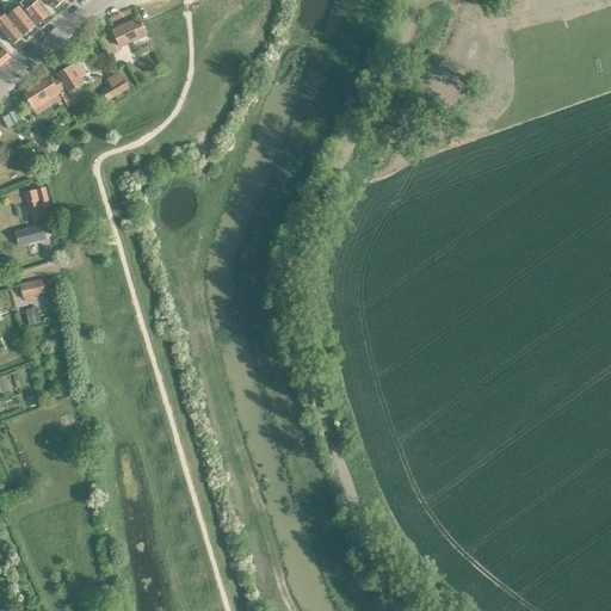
[(37,25),(49,16),(36,0),(23,0),(20,4),(37,25)]
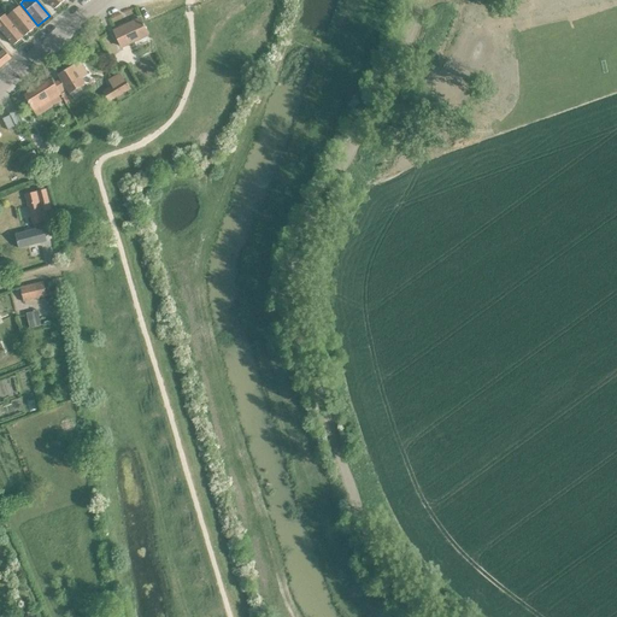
[(19,7),(17,10),(10,16),(19,28),(22,27),(28,34),(35,27),(19,7)]
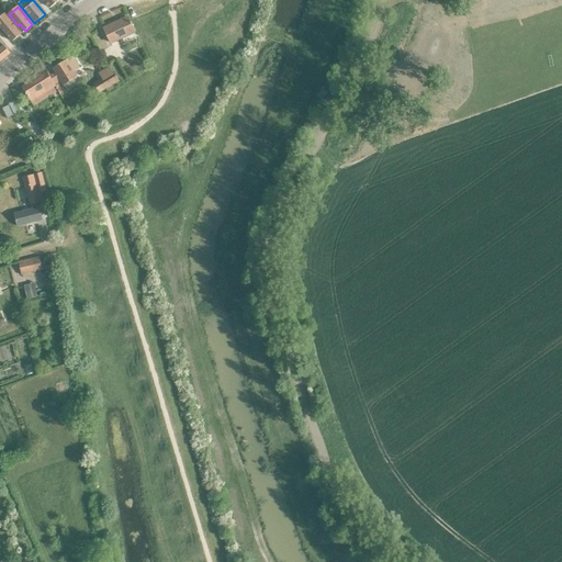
[(4,13),(2,15),(0,17),(0,27),(12,42),(21,34),(4,13)]
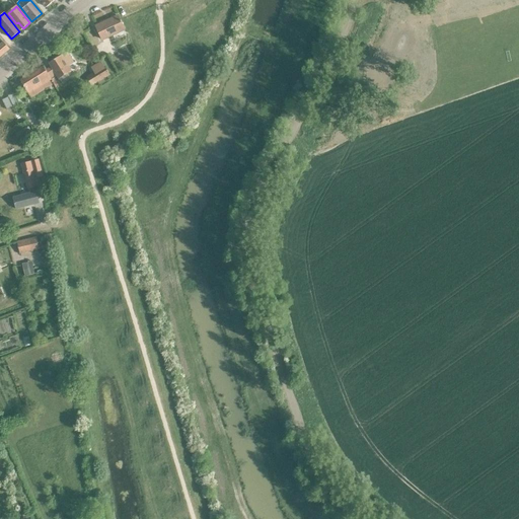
[(101,39),(124,28),(118,14),(95,24),(101,39)]
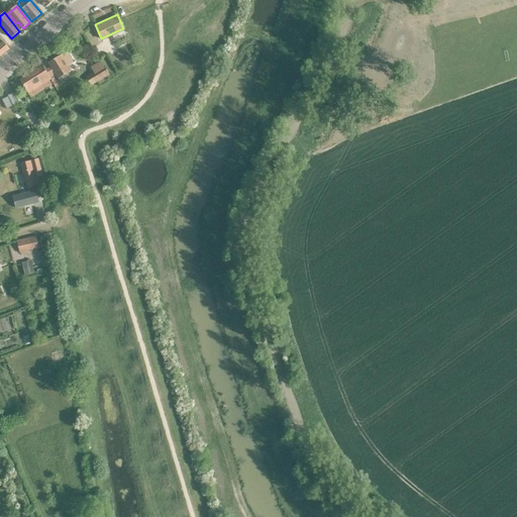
[(0,56),(9,48),(0,37),(0,56)]
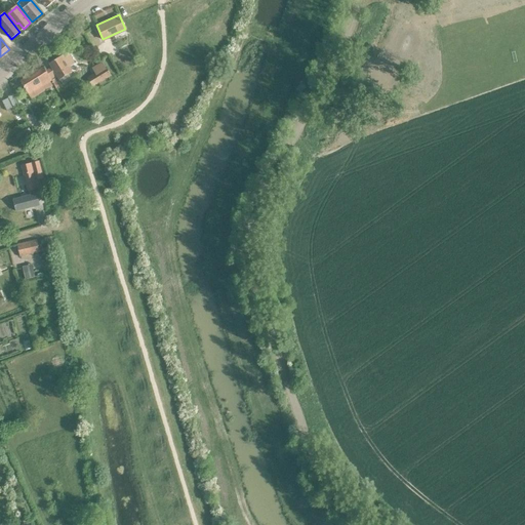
[(45,70),(50,78),(56,75),(58,78),(72,71),(69,66),(74,62),(67,50),(49,63),(51,66),(45,70)]
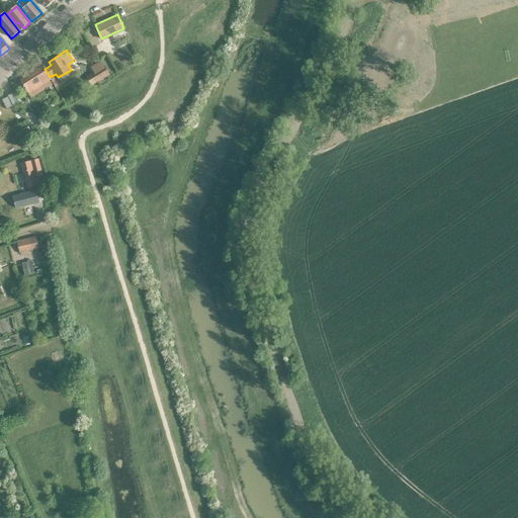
[(86,76),(91,83),(108,73),(103,65),(102,66),(99,61),(91,66),(94,71),(86,76)]
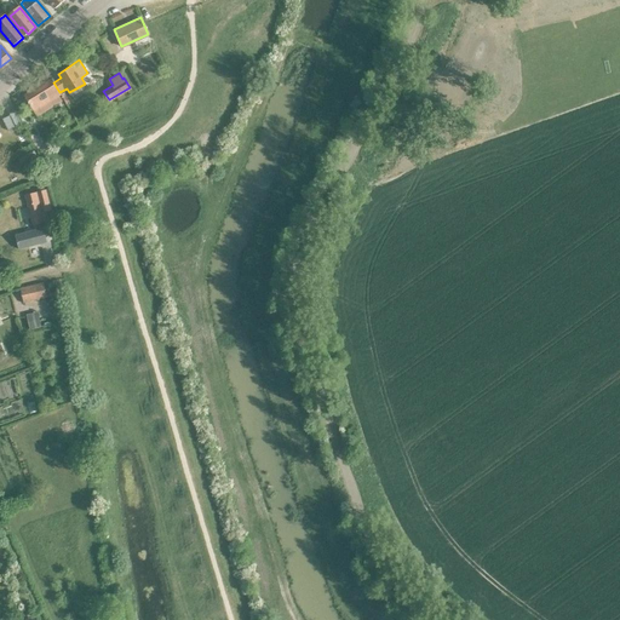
[(61,95),(59,92),(53,82),(51,78),(23,96),(34,112),(61,95)]
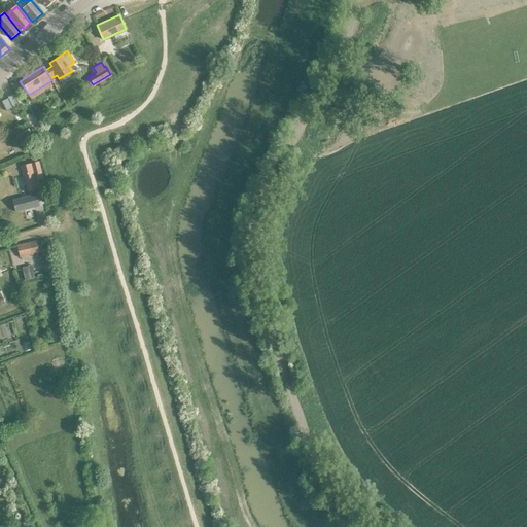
[(14,108),(20,106),(14,95),(8,97),(14,108)]
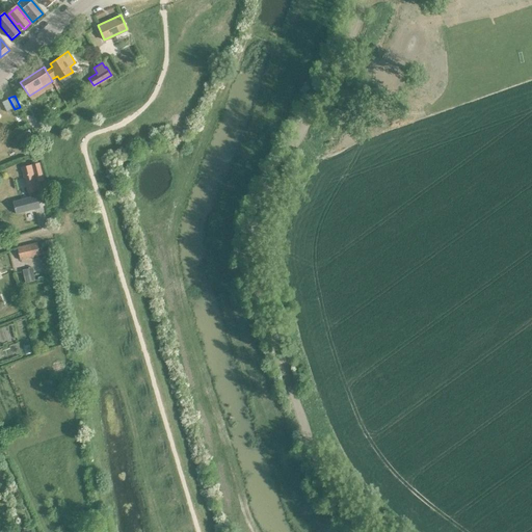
[(7,112),(12,109),(8,100),(2,102),(7,112)]
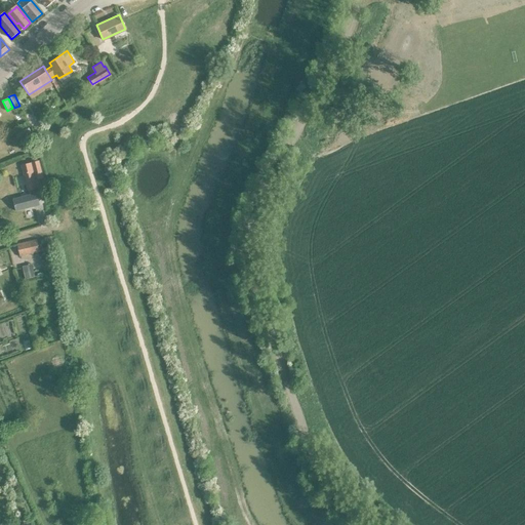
[(34,119),(28,122),(32,129),(37,126),(34,119)]
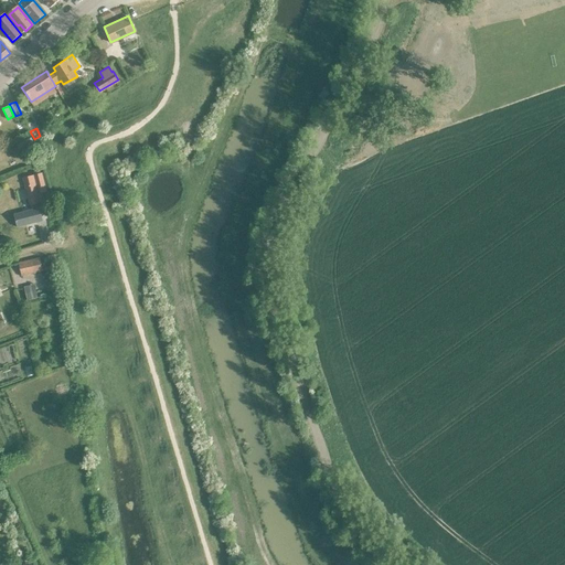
[(28,135),(14,142),(19,150),(32,142),(28,135)]
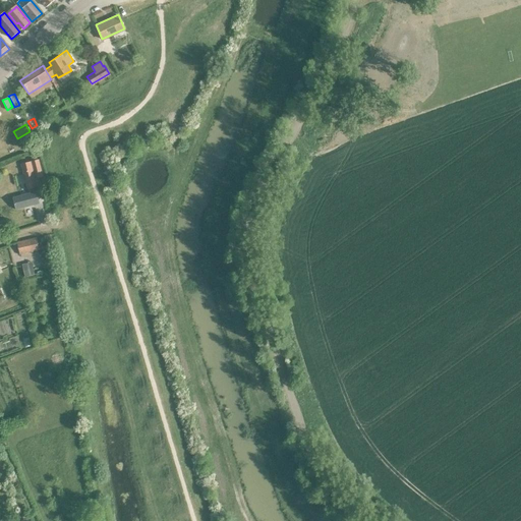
[(30,193),(12,197),(15,210),(39,205),(36,193),(41,192),(39,187),(42,186),(40,178),(43,177),(39,160),(20,165),(26,190),(29,189),(30,193)]
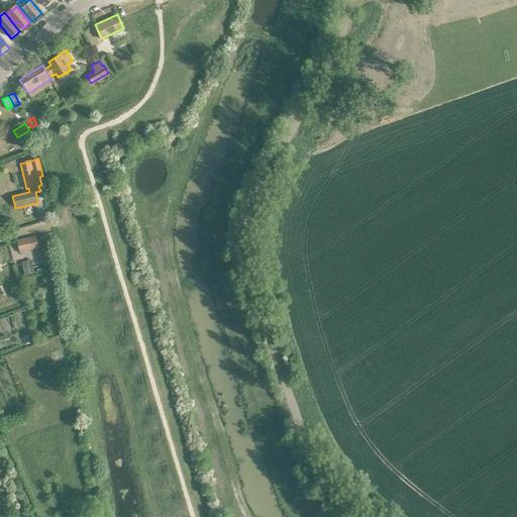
[(39,246),(44,244),(41,232),(35,234),(39,246)]
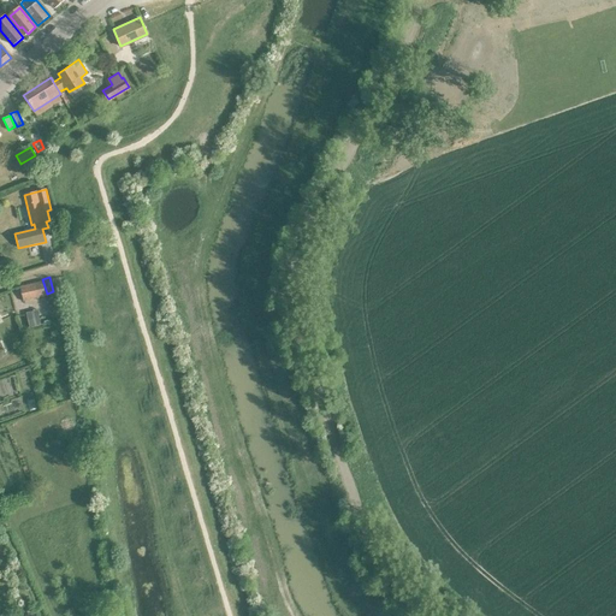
[(46,296),(42,282),(19,286),(23,301),(46,296)]
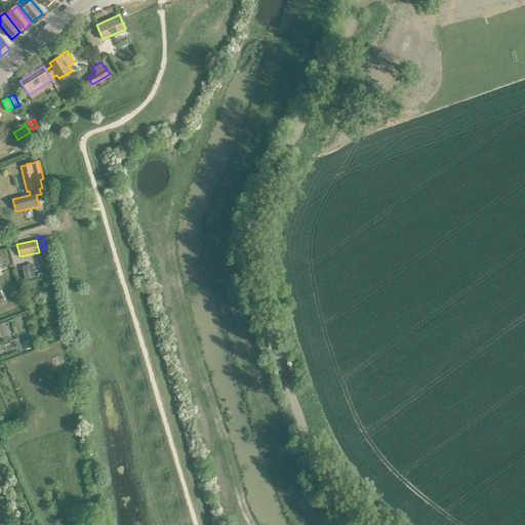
[(22,267),(25,279),(34,277),(32,265),(22,267)]
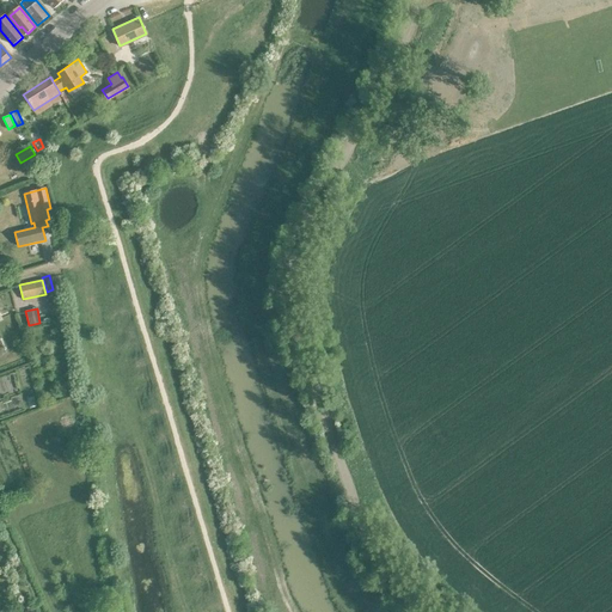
[(35,396),(26,398),(29,409),(37,408),(35,396)]
